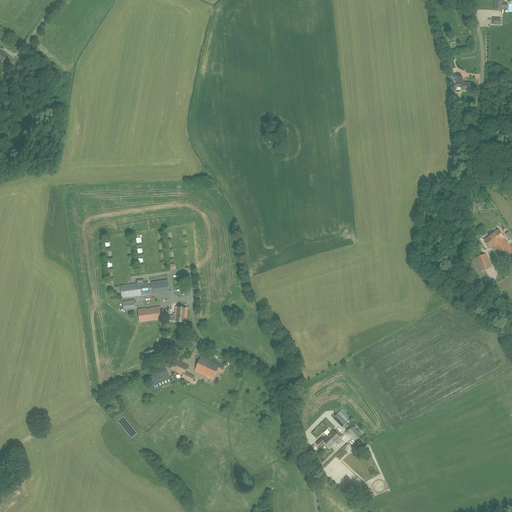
[(507,4),(502,3),(503,1),(495,1),(494,10),(502,10),(502,8),(507,8),(507,4)]
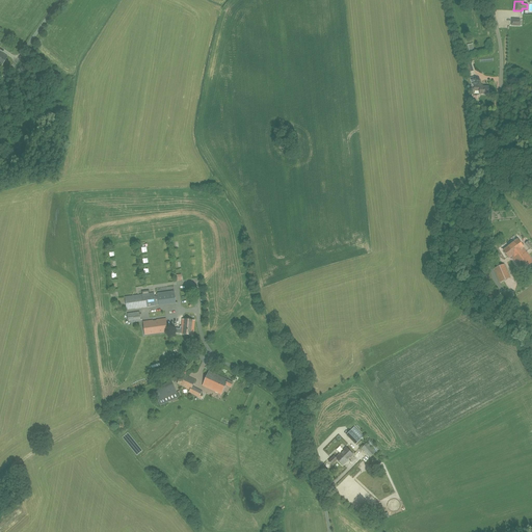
[(471,62),(463,64),(467,74),(474,72),(471,62)]
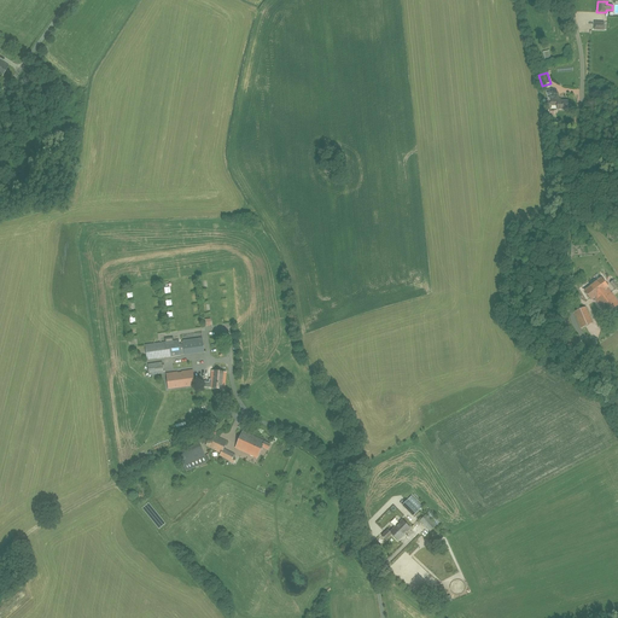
[(606,314),(617,304),(617,302),(607,287),(607,286),(601,279),(586,291),(592,299),(593,298),(594,301),(595,301),(606,314)]
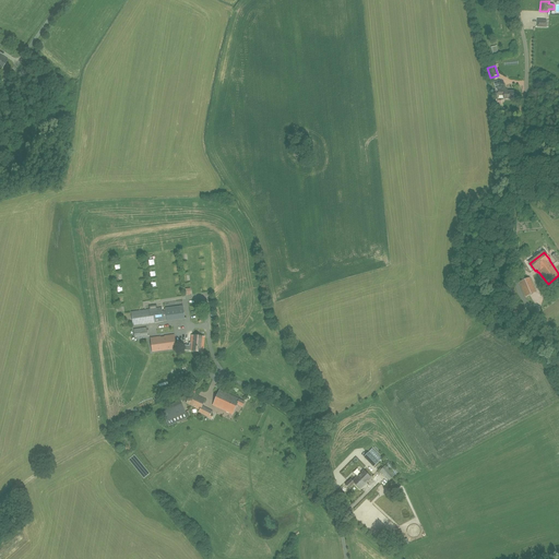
[(525,296),(536,292),(530,277),(519,282),(525,296)]
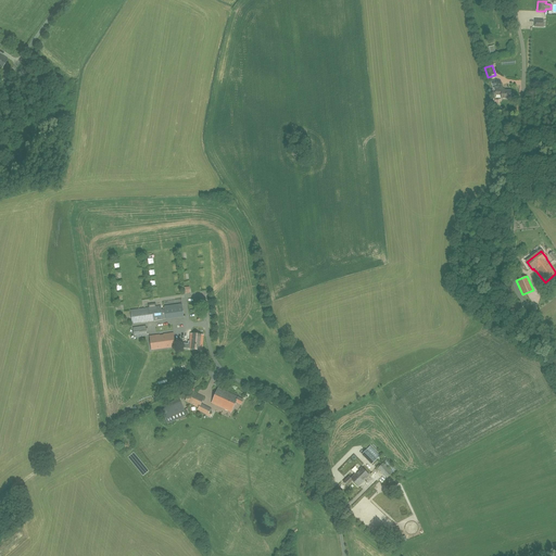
[(508,278),(495,283),(502,301),(515,295),(508,278)]
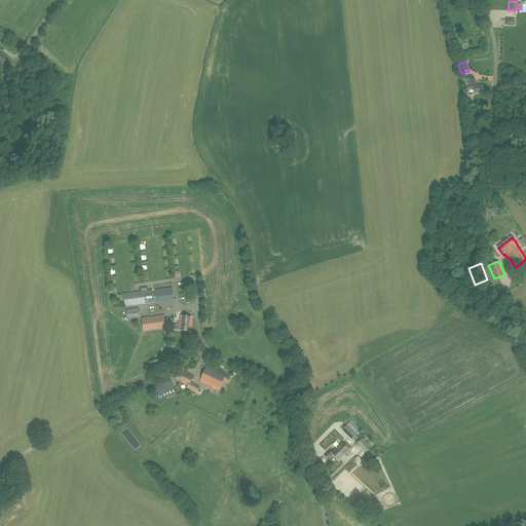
[(492,289),(487,283),(479,289),(489,301),(495,296),(490,290),(492,289)]
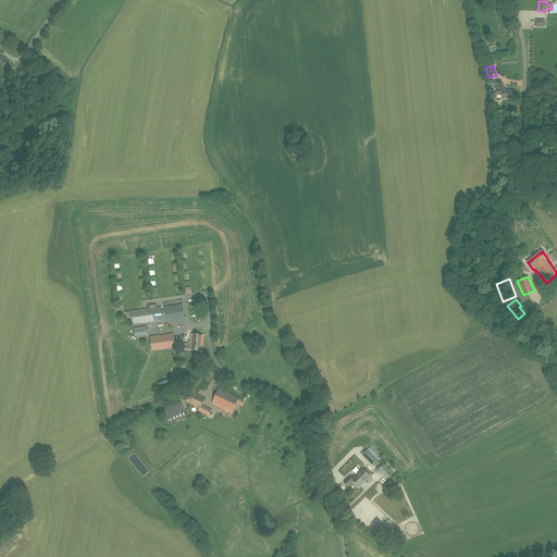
[(165,310),(161,310),(161,307),(131,311),(133,324),(163,320),(162,319),(166,318),(165,310)]
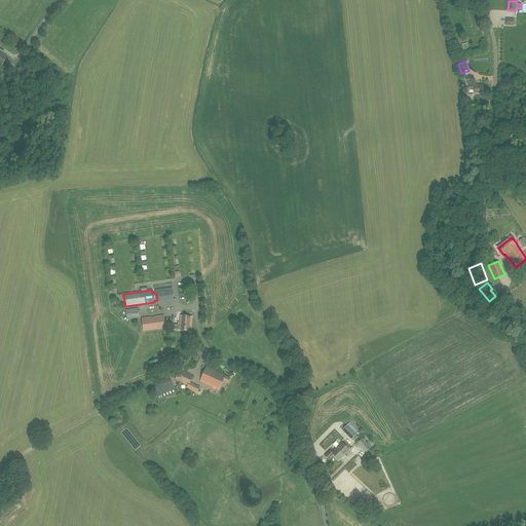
[(157,302),(174,299),(173,290),(156,292),(156,293),(157,300),(157,302)]
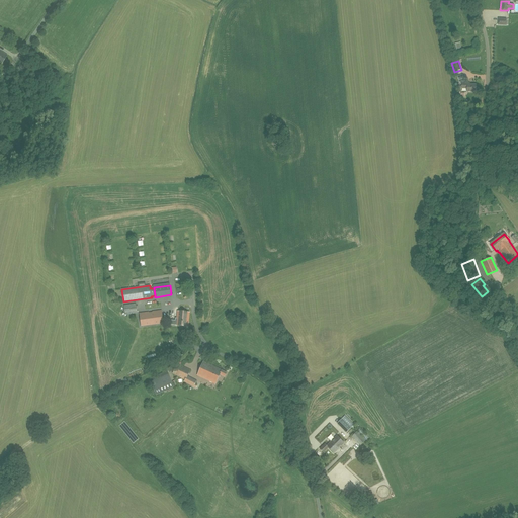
[(123,306),(125,315),(137,313),(136,304),(123,306)]
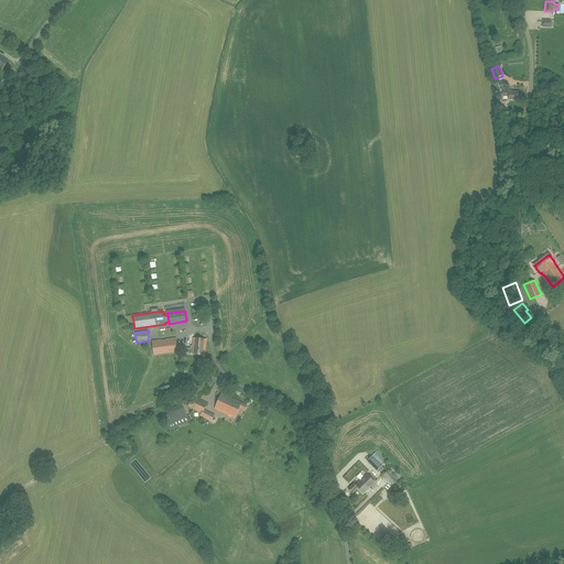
[(152,340),(153,355),(179,351),(176,337),(152,340)]
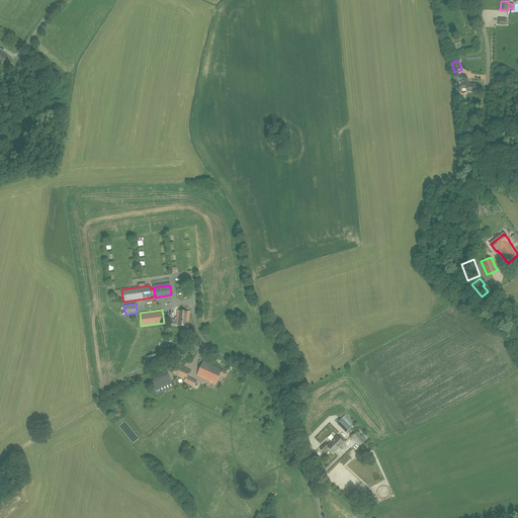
[(188,326),(189,313),(177,312),(176,320),(175,320),(175,325),(188,326)]
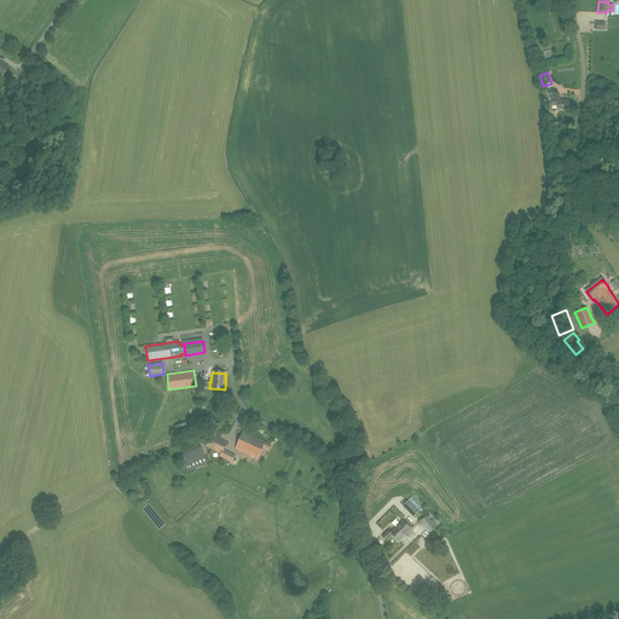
[(268,450),(271,445),(243,432),(236,449),(258,458),(262,446),(268,450)]
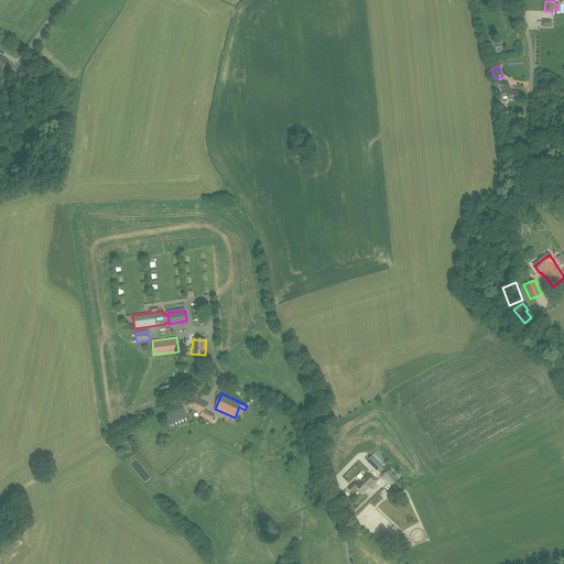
[(216,415),(204,410),(207,403),(193,397),(188,407),(202,413),(201,415),(213,422),(216,415)]
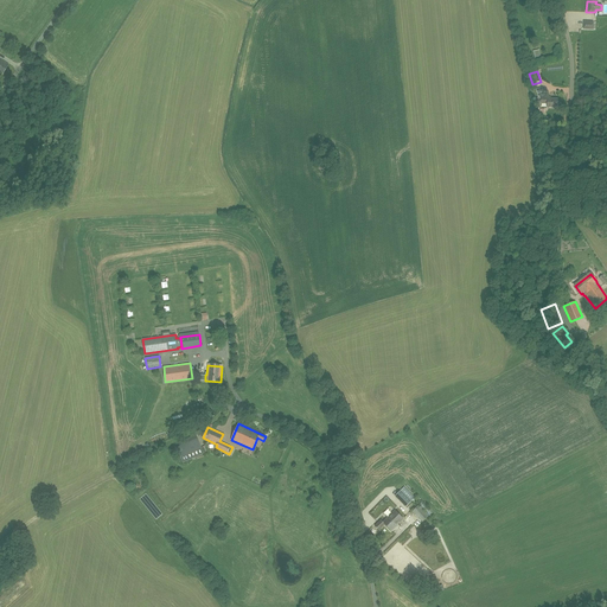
[(204,453),(197,439),(176,447),(183,462),(204,453)]
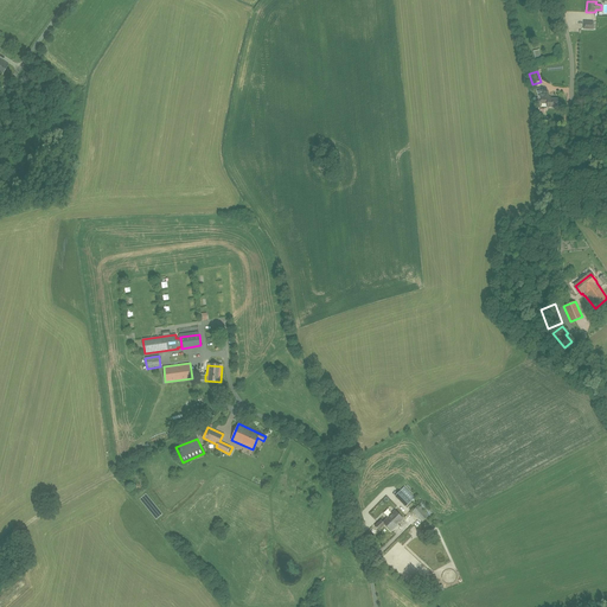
[(404,487),(395,497),(406,508),(415,498),(404,487)]
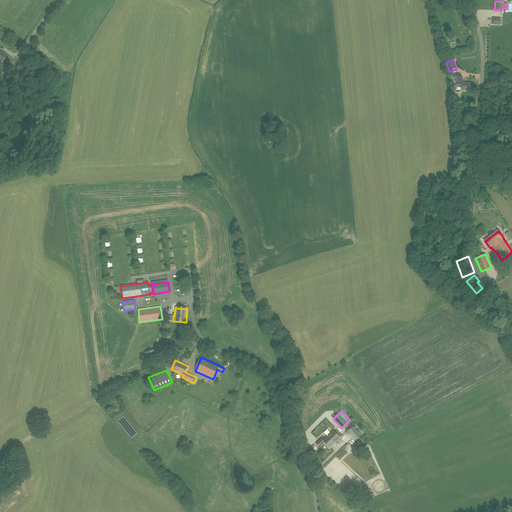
[(356,440),(362,435),(353,426),(347,431),(356,440)]
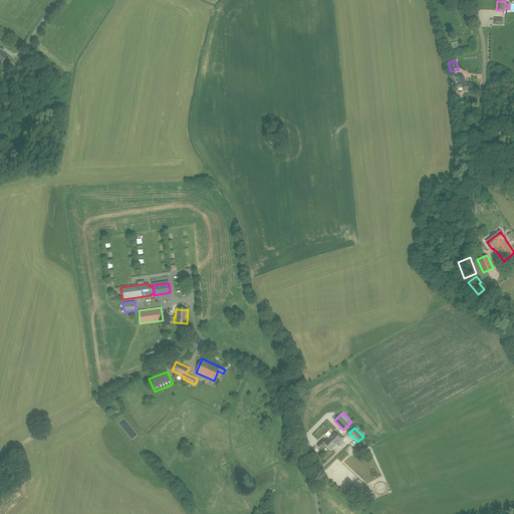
[(334,432),(327,439),(329,442),(331,441),(332,442),(334,440),(337,444),(341,440),(334,432)]
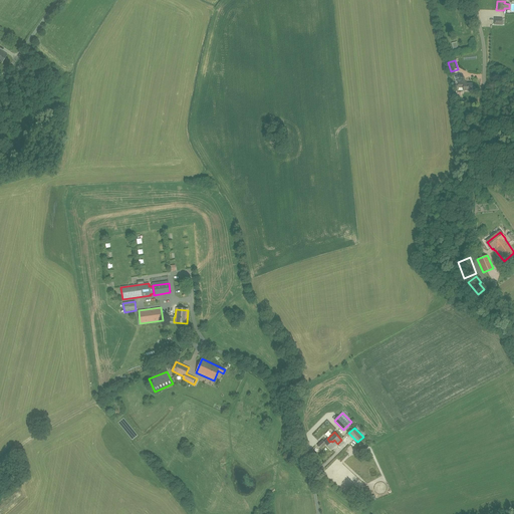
[(331,450),(337,444),(334,440),(332,442),(331,441),(329,442),(327,439),(324,442),(322,440),(317,445),(320,449),(325,444),(331,450)]
